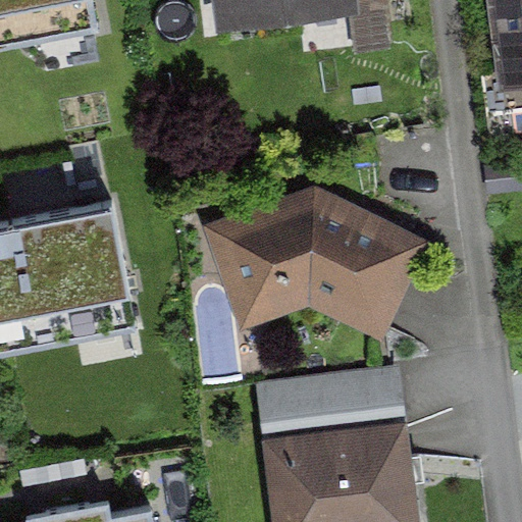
[(0,0),(0,42),(97,24),(92,0),(0,0)]
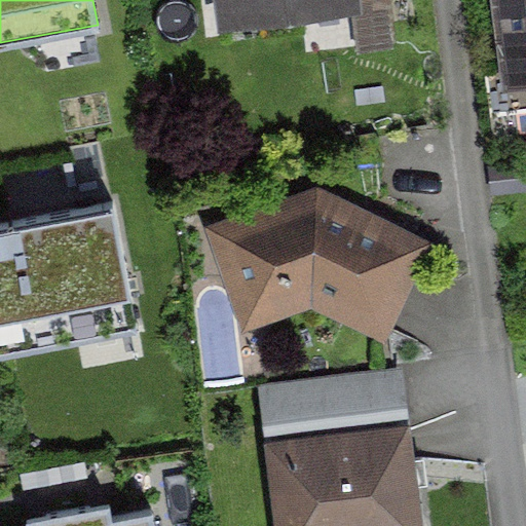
[(357,0),(214,0),(218,29),(359,11),(357,0)]
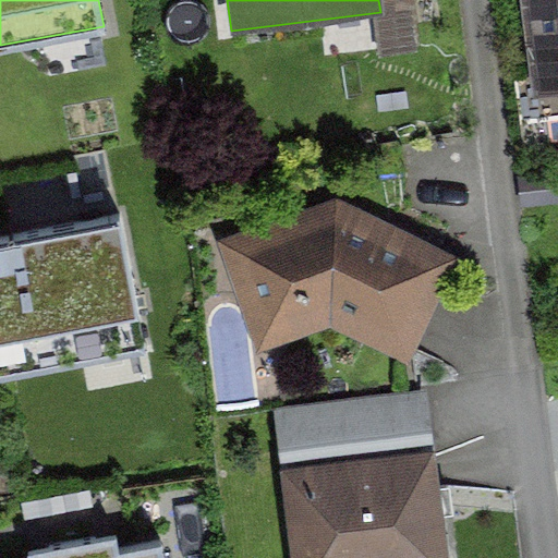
[(557,0),(528,0),(540,89),(557,86),(557,0)]
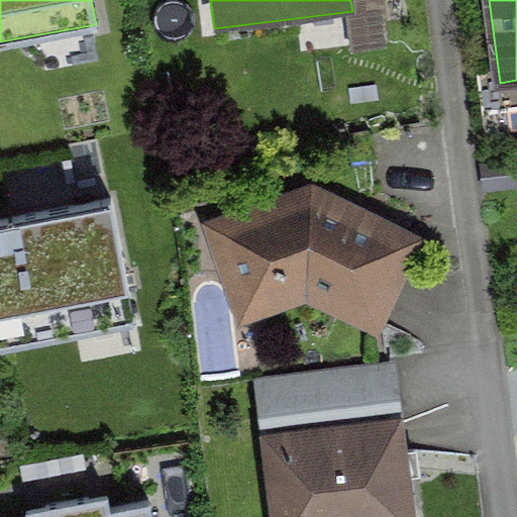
[(317,186),(206,224),(239,325),(301,303),(376,335),(419,236),(317,186)]
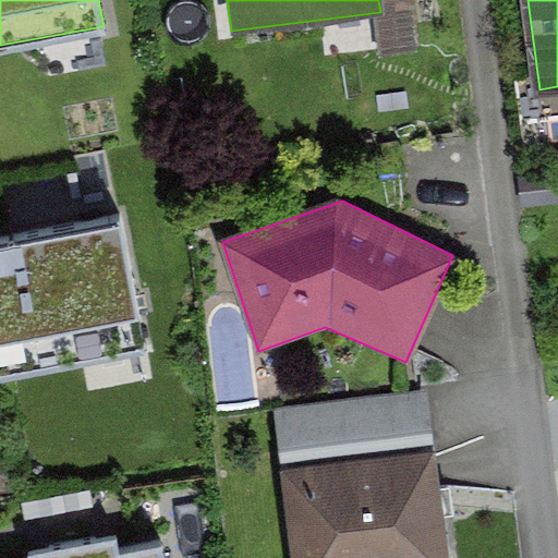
[(0,233),(0,371),(144,346),(120,213),(0,233)]
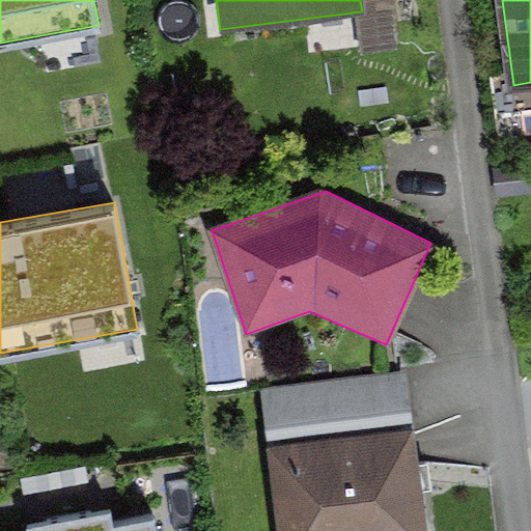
[(425,530),(414,429),(266,448),(276,530),(425,530)]
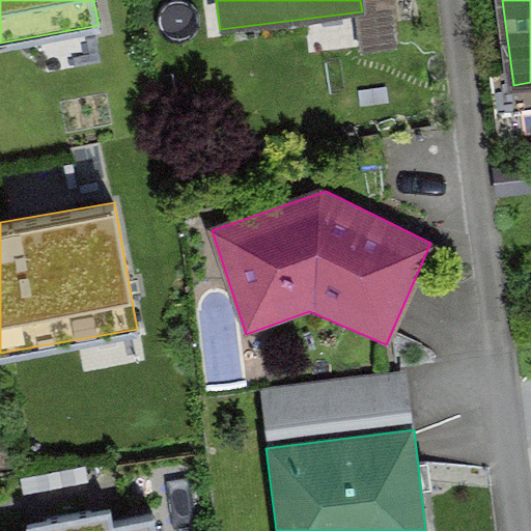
[(157,530),(154,512),(113,520),(110,506),(68,514),(72,530),(157,530)]
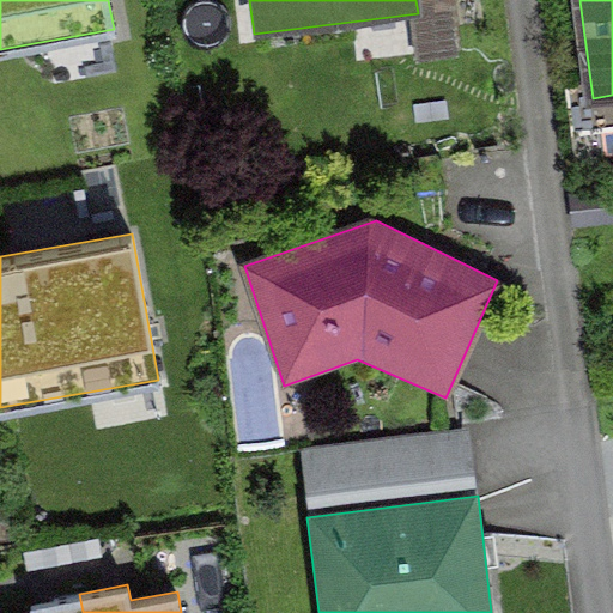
[(31,612),(83,612),(79,594),(30,604),(31,612)]
